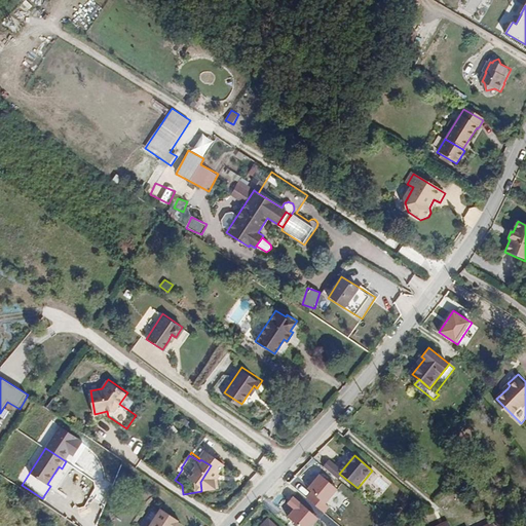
[(498,478),(503,475),(497,465),(492,468),(498,478)]
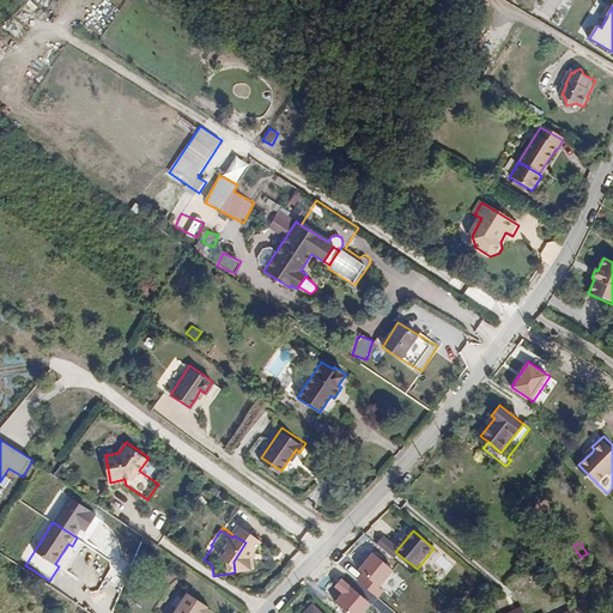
[(383,612),(386,612),(401,600),(387,584),(371,599),(383,612)]
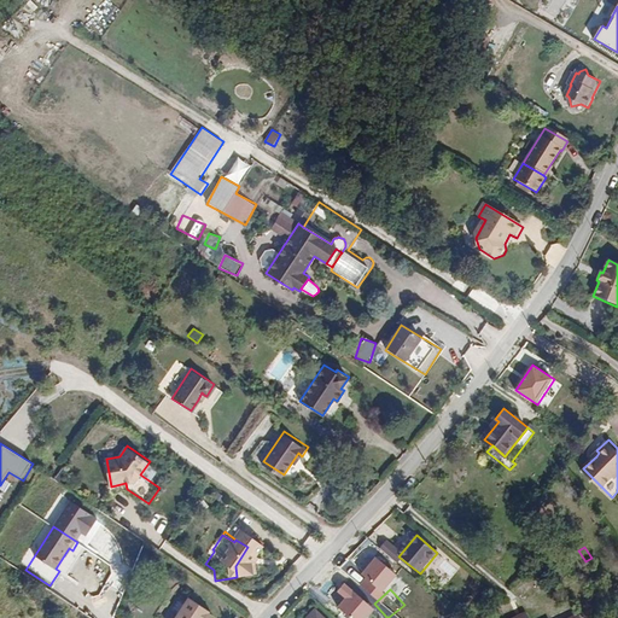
[(211,617),(214,616),(209,613),(209,612),(188,599),(175,617),(211,617)]
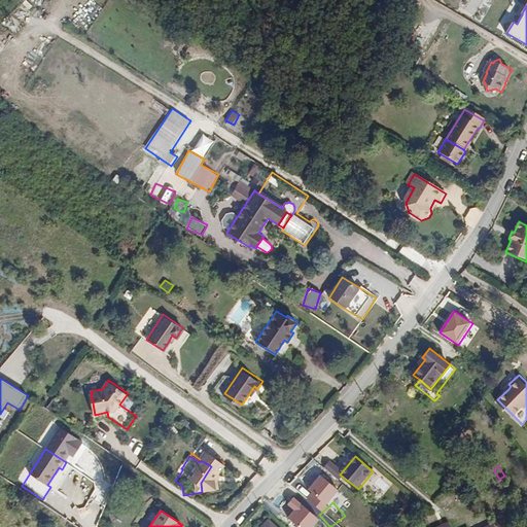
[(429,526),(431,526),(436,525),(429,515),(424,518),(429,526)]
